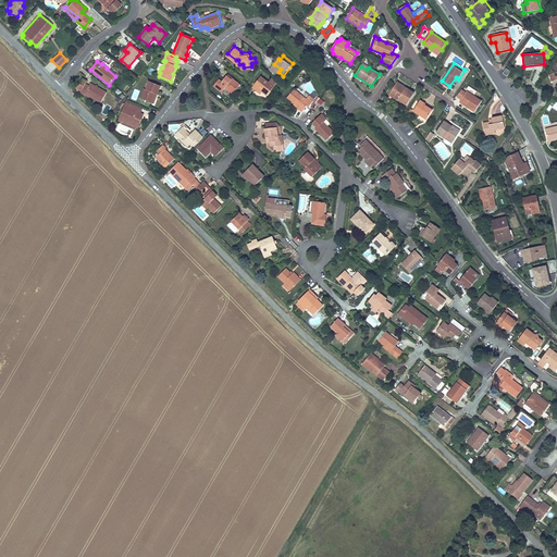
[(227,74),(222,82),(219,79),(213,86),(221,94),(225,88),(233,95),(240,85),(227,74)]
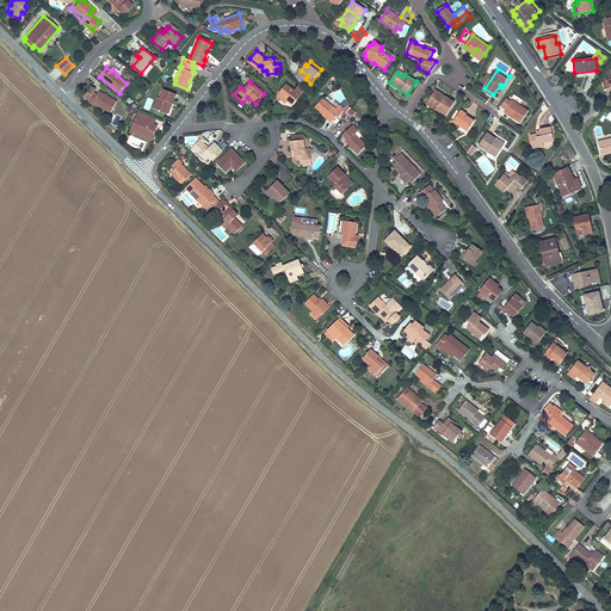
[(296,103),(302,93),(288,82),(278,94),(282,97),(284,94),(290,98),(296,103)]
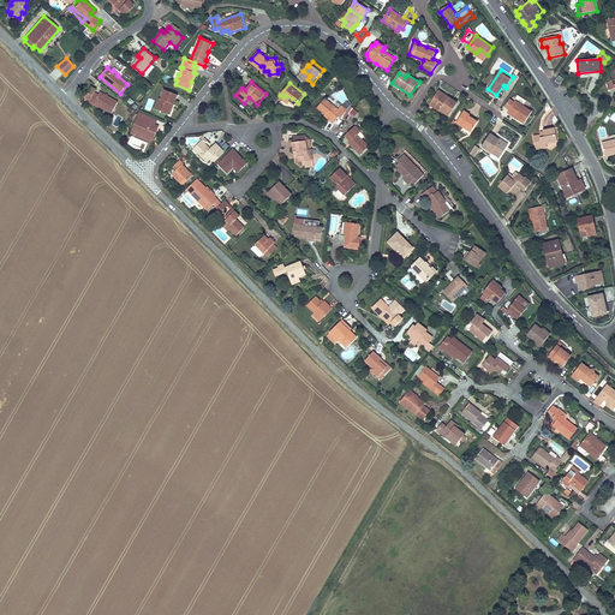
[(118,102),(100,91),(99,95),(95,93),(97,89),(90,87),(84,99),(89,101),(88,103),(93,106),(99,108),(100,108),(112,114),(118,102)]
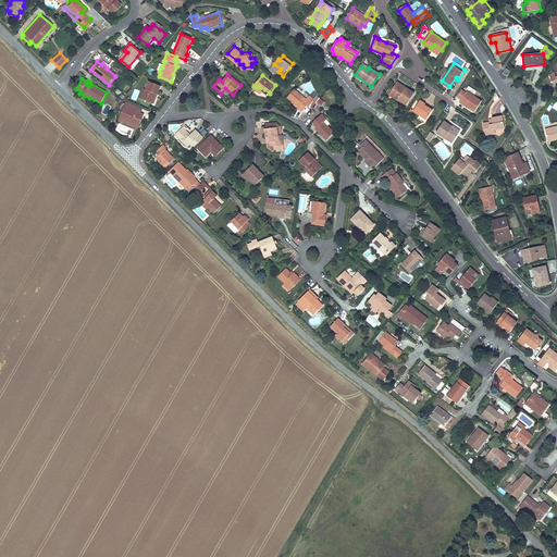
[(149,83),(146,91),(144,90),(140,99),(151,104),(156,95),(157,96),(160,87),(149,83)]
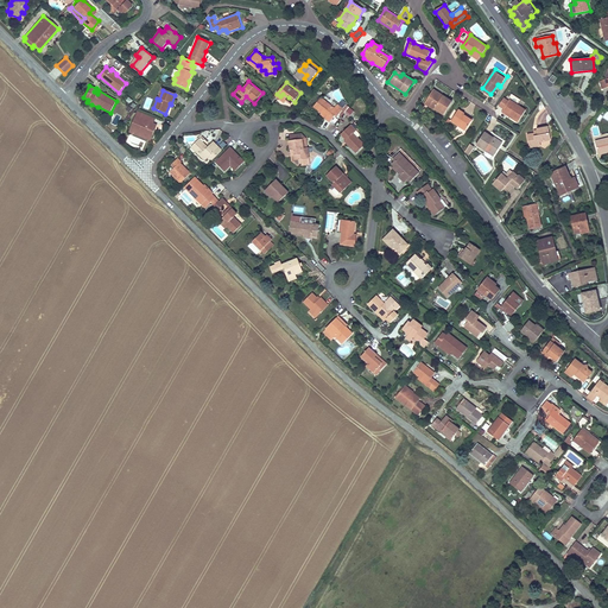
[(444,115),(453,102),(443,95),(442,99),(432,93),(424,105),(435,111),(435,109),(444,115)]
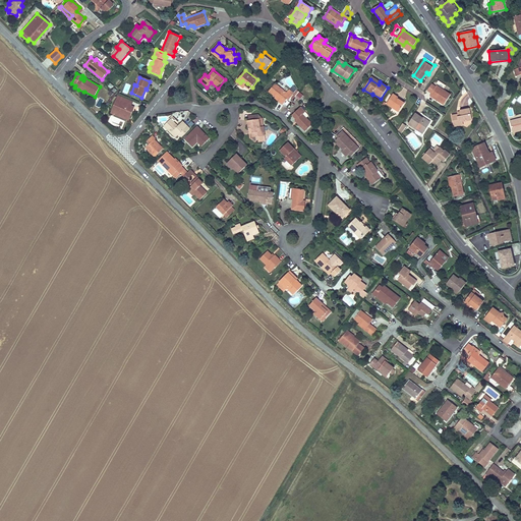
[(433,99),(439,102),(445,105),(451,96),(443,91),(446,87),(438,81),(436,84),(438,84),(437,87),(431,84),(427,92),(431,94),(430,97),(433,99)]
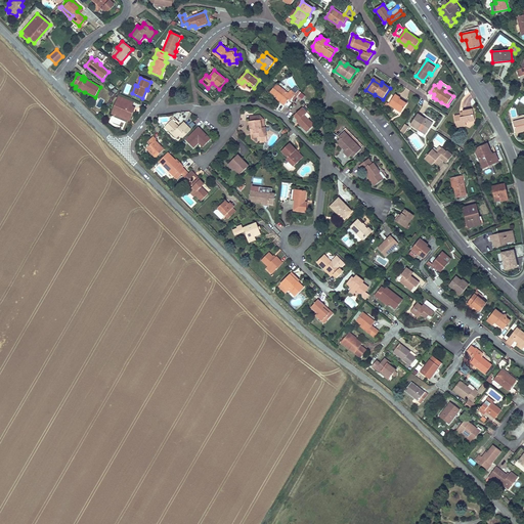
[(291,90),(289,93),(276,84),(270,92),(276,98),(281,101),(280,102),(284,105),(289,99),(291,100),(296,94),(292,90),(291,90)]
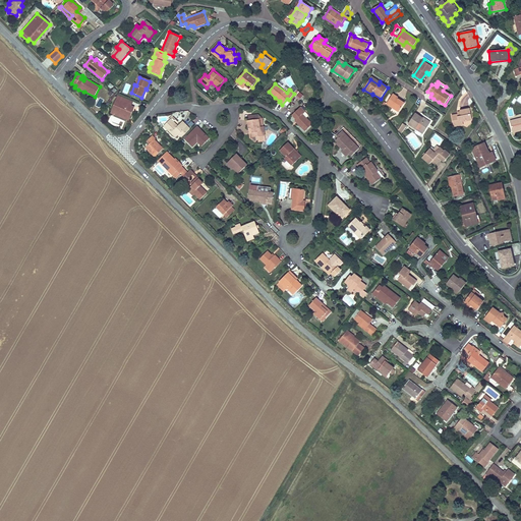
[(398,112),(398,113),(405,103),(398,99),(398,97),(394,94),(387,105),(392,109),(398,112)]
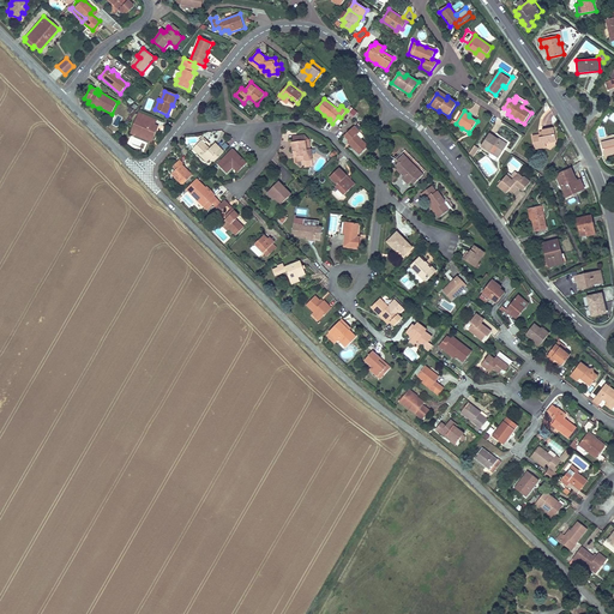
[(157,120),(139,113),(130,134),(152,143),(158,126),(155,125),(157,120)]
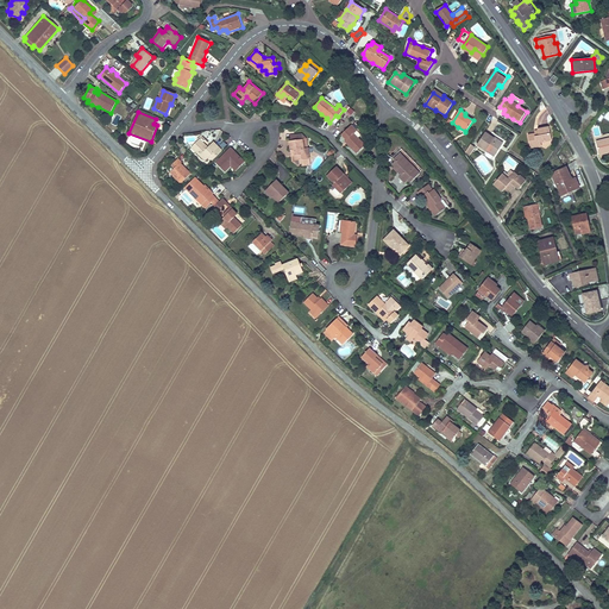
[(346,143),(351,149),(358,155),(366,146),(355,135),(358,132),(351,126),(341,136),(347,140),(346,143)]
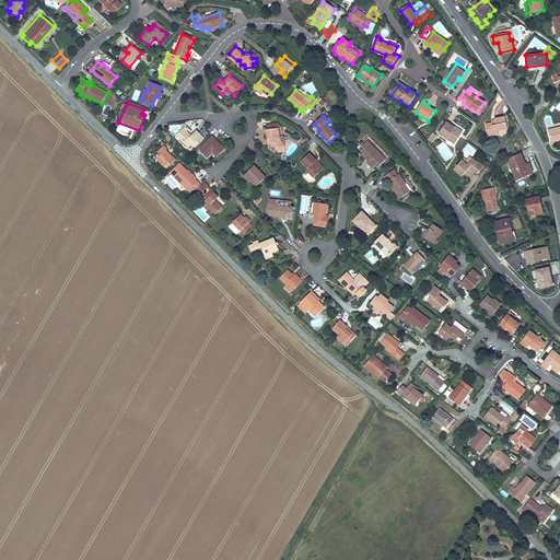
[(491,120),(492,123),(486,124),(488,137),(498,135),(497,131),(508,129),(505,116),(494,118),(494,119),(491,120)]
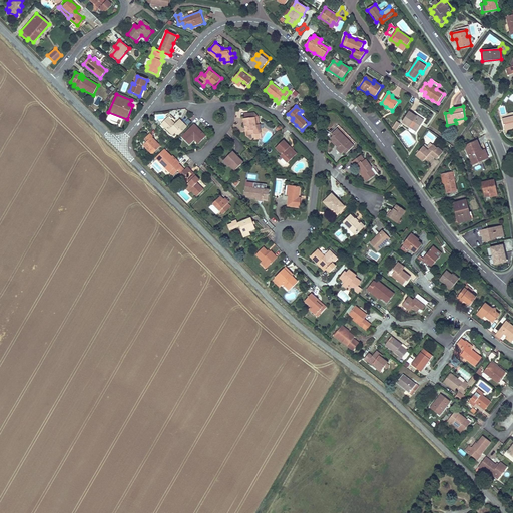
[(401,122),(416,132),(422,123),(415,119),(417,116),(409,111),(401,122)]
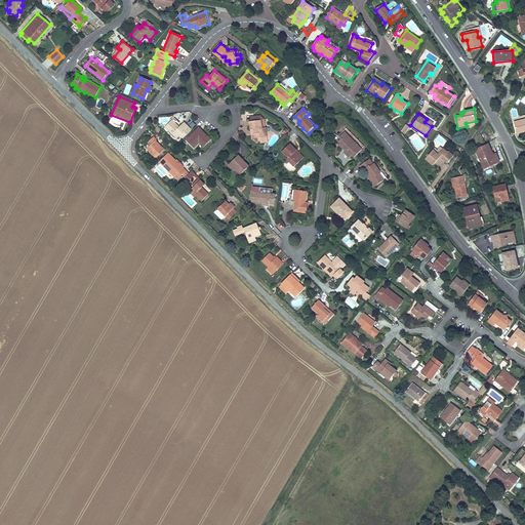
[(250,121),(249,122),(250,130),(251,130),(254,129),(255,138),(257,138),(258,144),(265,143),(265,137),(267,137),(271,136),(270,128),(267,128),(267,127),(266,127),(265,120),(260,115),(250,117),(250,121)]
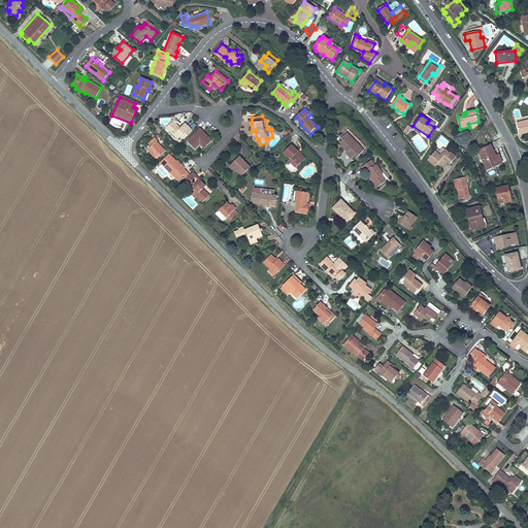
[(436,124),(429,119),(429,120),(427,123),(434,127),(436,124)]
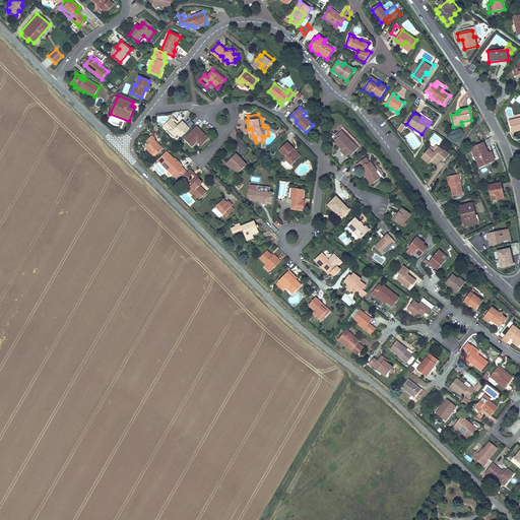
[(519,117),(519,118),(509,120),(512,132),(519,130),(519,117)]
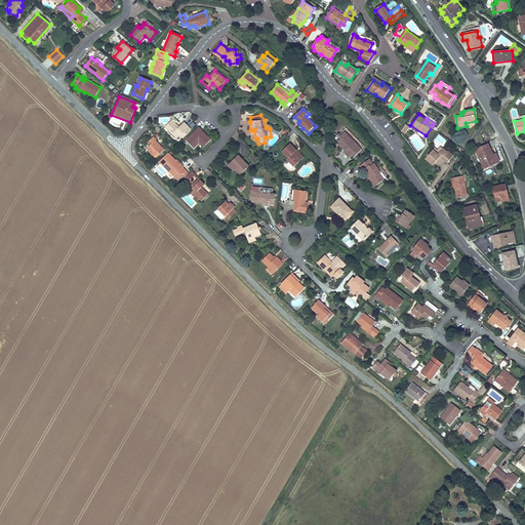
[(179,136),(189,127),(186,123),(180,128),(179,127),(172,120),(164,127),(176,139),(179,136)]
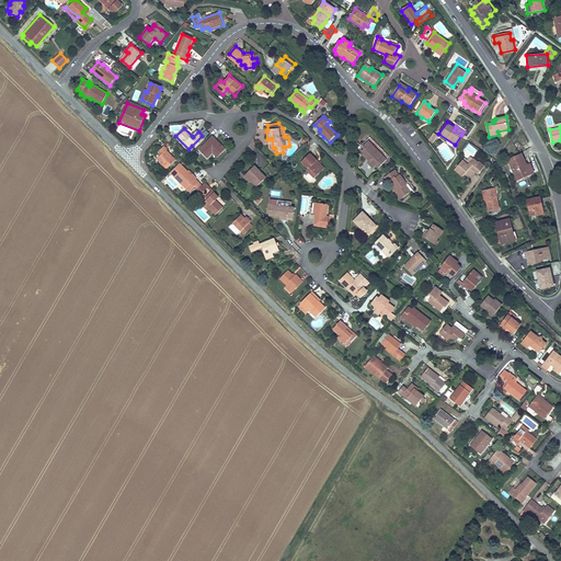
[(437,136),(434,133),(428,140),(433,144),(437,136)]
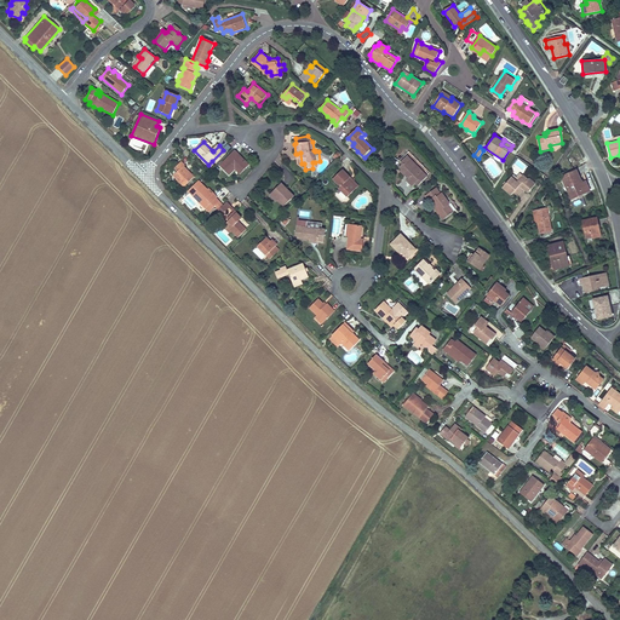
[(227,153),(223,150),(212,161),(216,164),(227,153)]
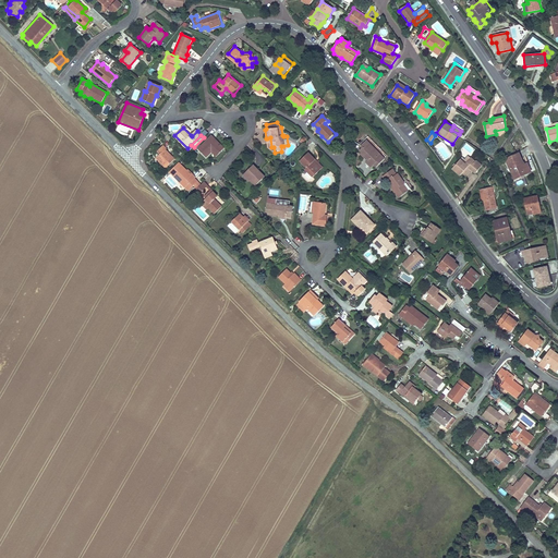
[(206,158),(211,153),(215,149),(219,154),(225,148),(216,140),(215,141),(209,136),(197,149),(206,158)]
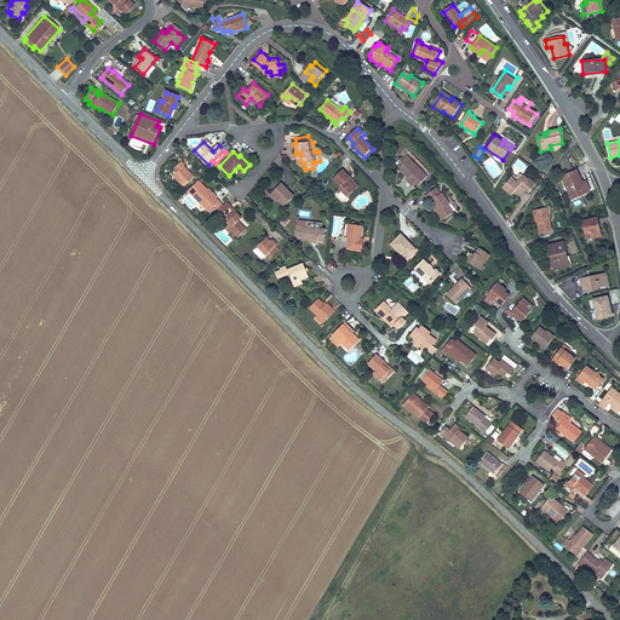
[(406,178),(408,181),(407,182),(413,189),(415,185),(418,188),(429,178),(408,156),(401,162),(403,165),(400,168),(402,171),(401,172),(406,178)]
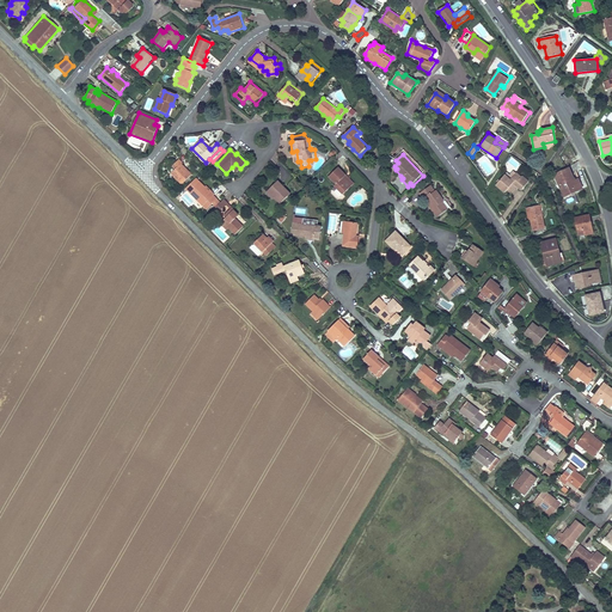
[(183,163),(179,159),(171,167),(175,170),(170,175),(181,185),(191,175),(182,164),(183,163)]
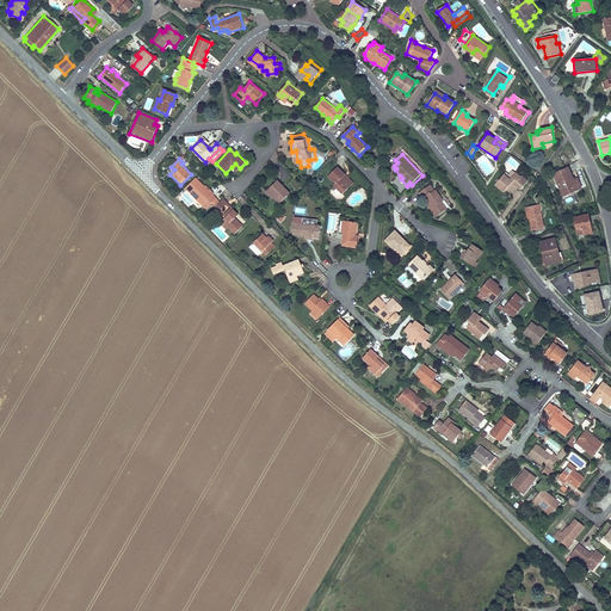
[(335,184),(345,192),(355,183),(346,176),(349,173),(339,165),(331,176),(338,183),(335,184)]
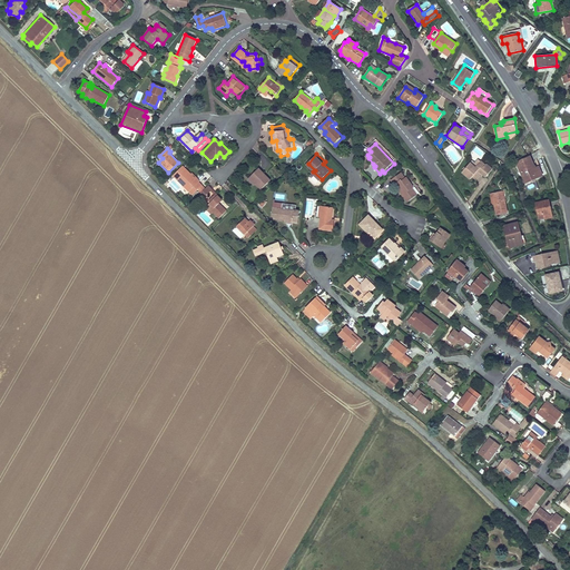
[(543,176),(539,166),(536,167),(533,168),(529,157),(528,157),(516,163),(520,173),(523,172),(528,183),(543,176)]
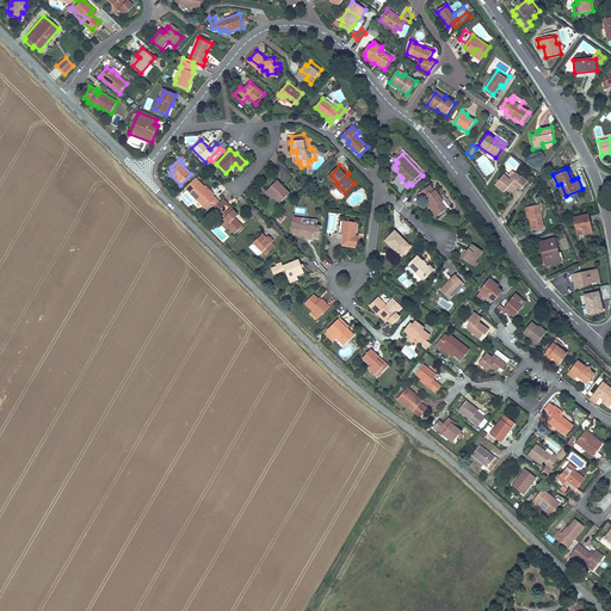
[(504,192),(511,183),(520,190),(528,180),(522,176),(520,177),(517,174),(512,180),(505,174),(494,185),(504,192)]
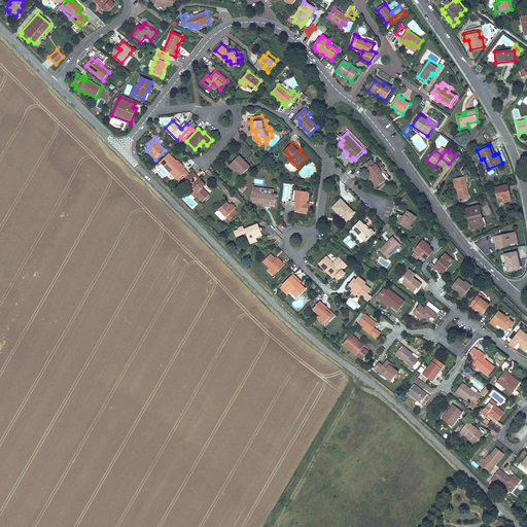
[(190,174),(184,168),(185,167),(177,160),(176,161),(169,153),(160,163),(177,181),(182,176),(185,179),(190,174)]
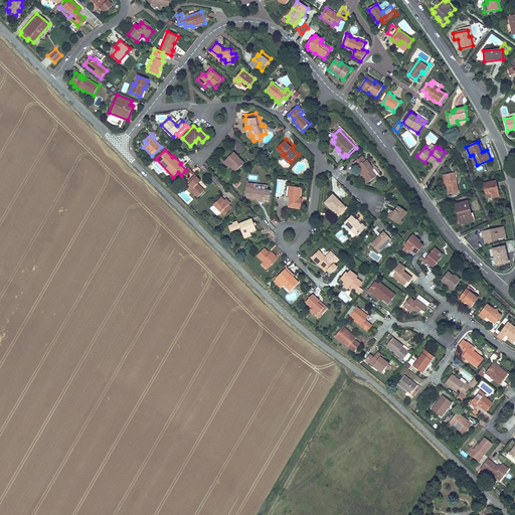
[(244,163),(233,152),(225,161),(230,167),(235,172),(244,163)]
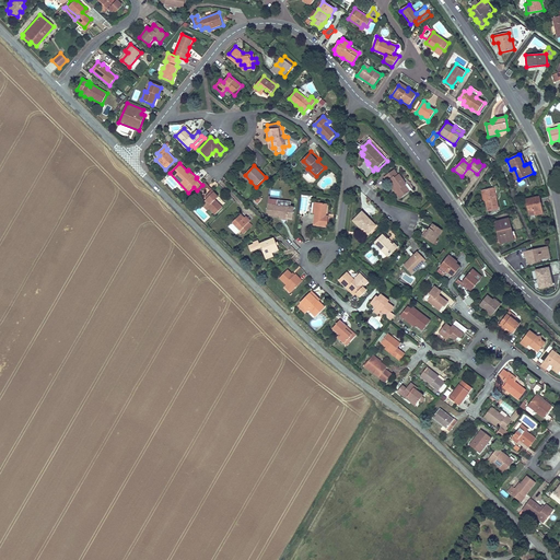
[(313,179),(316,176),(307,168),(306,170),(307,174),(313,179)]
